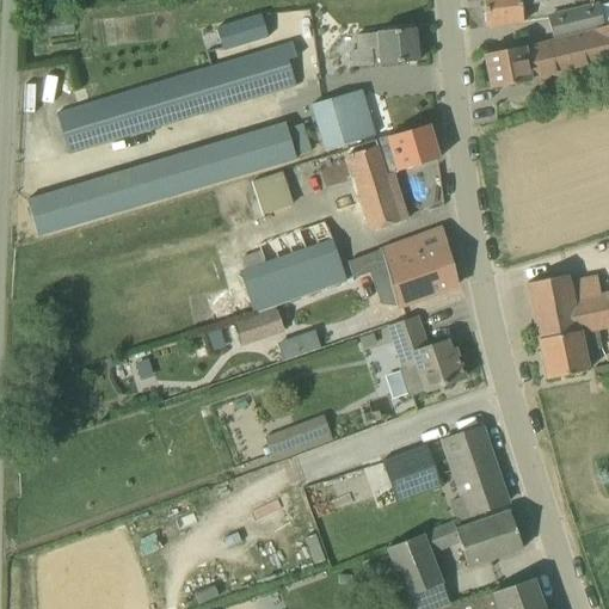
[(526,22),(523,4),(522,0),(485,0),(488,26),(526,22)]
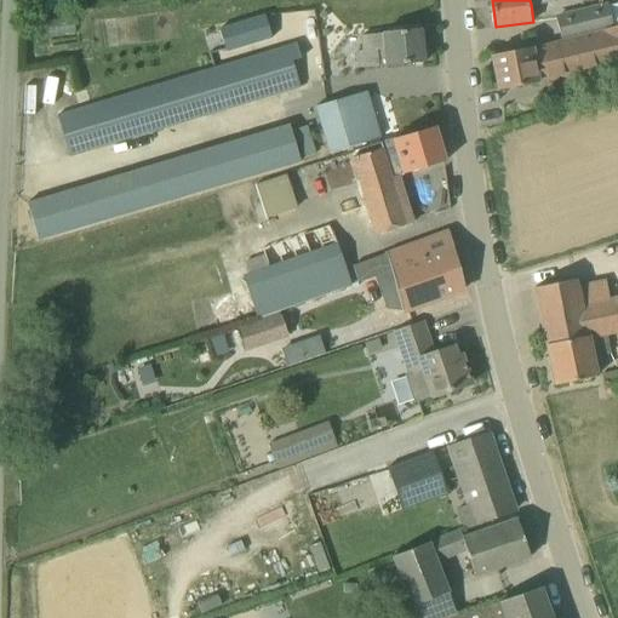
[(608,1),(559,13),(565,38),(614,27),(608,1)]
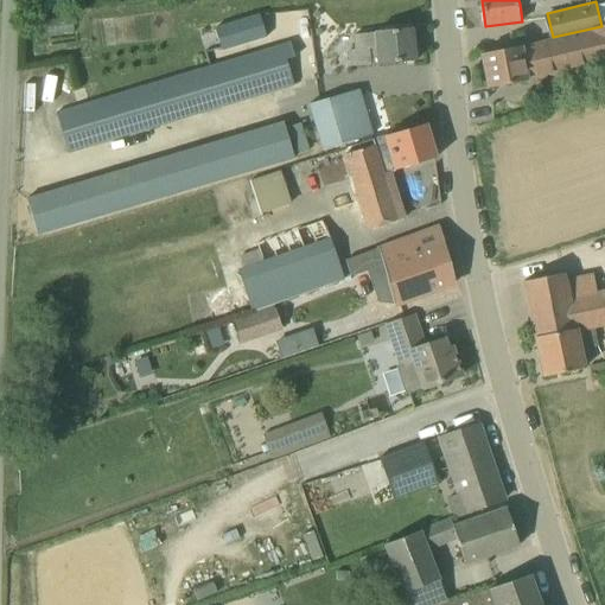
[(217,26),(220,34),(224,50),(243,44),(267,36),(261,13),(217,26)]
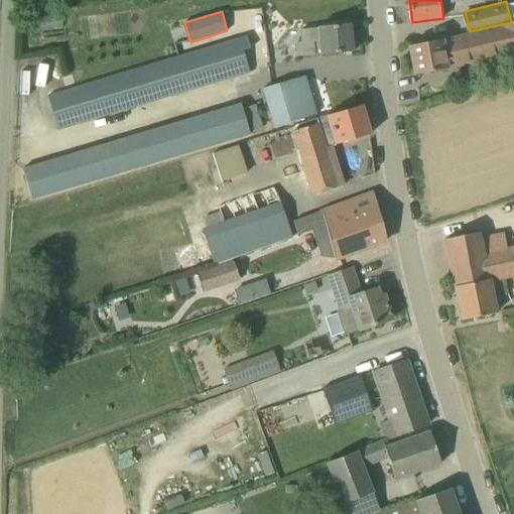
[(447,68),(507,52),(506,50),(513,48),(513,21),(511,22),(470,31),(441,38),(410,45),(416,74),(447,68)]
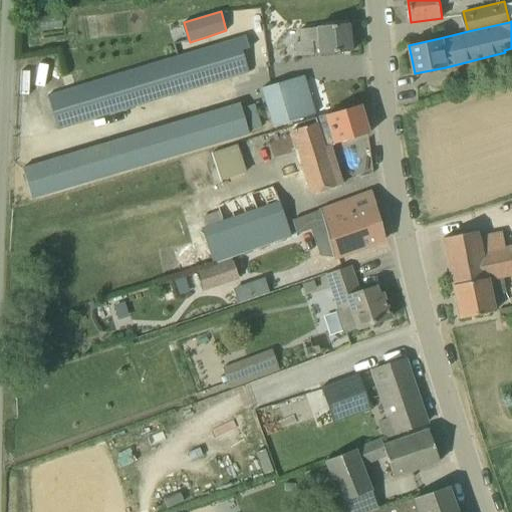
[(301,28),(302,40),(297,41),(298,55),(320,53),(321,53),(353,50),(350,23),(318,26),(301,28)]
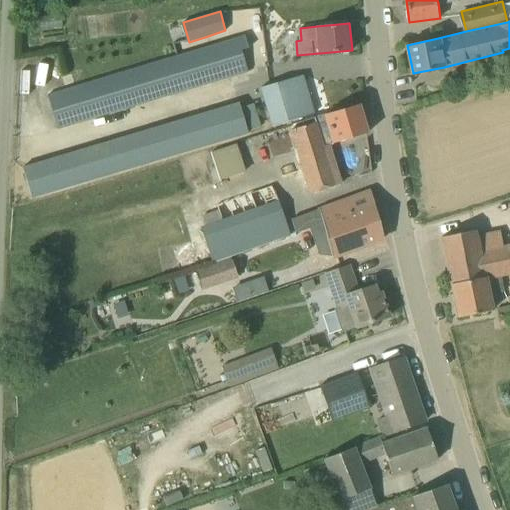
[(249,47),(246,35),(49,94),(59,127),(248,70),(242,49),(249,47)]
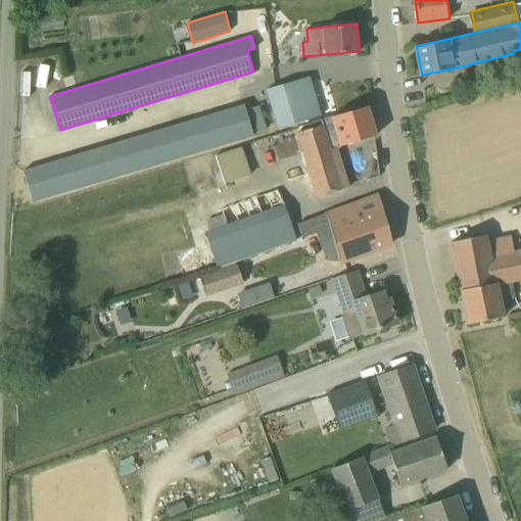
[(311,76),(267,89),(279,128),(322,114),(311,76)]
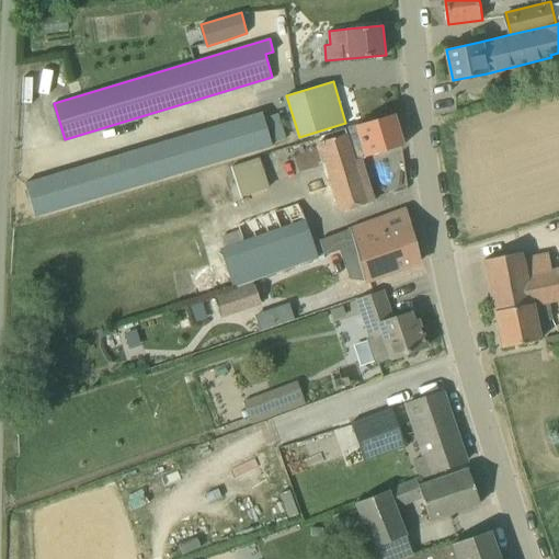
[(34,214),(273,147),(262,112),(24,179),(34,214)]
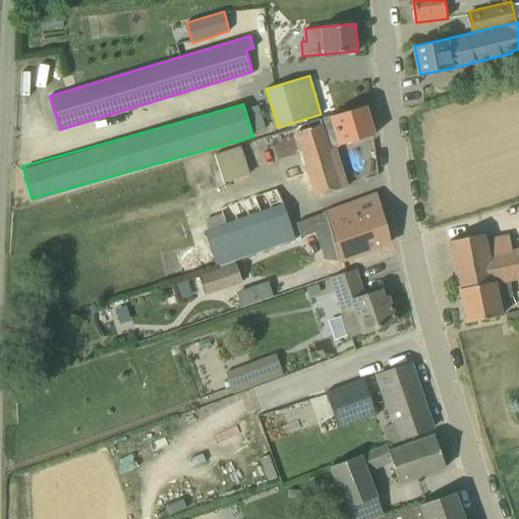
[(260,105),(247,107),(252,130),(265,128),(260,105)]
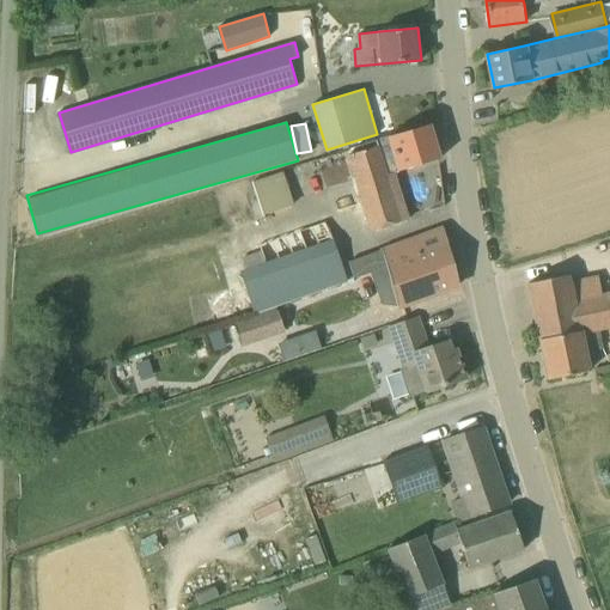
[(441,158),(432,123),(398,133),(355,146),(357,152),(349,154),(374,230),(409,219),(403,200),(397,202),(389,174),(441,158)]
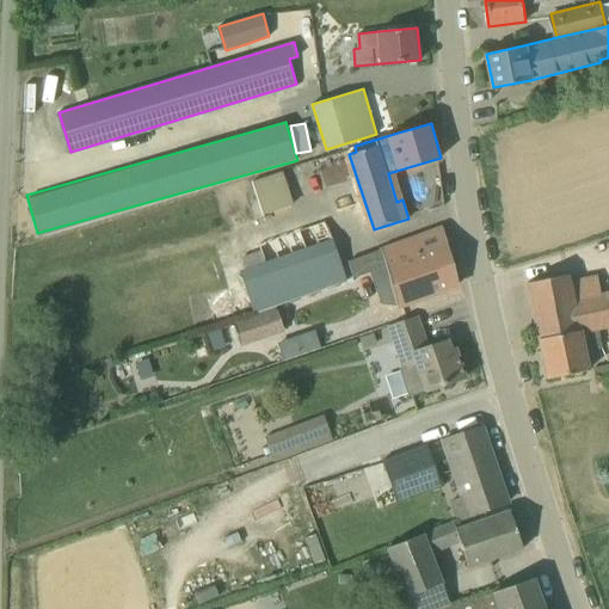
[(263,213),(294,203),(283,168),(252,179),(263,213)]
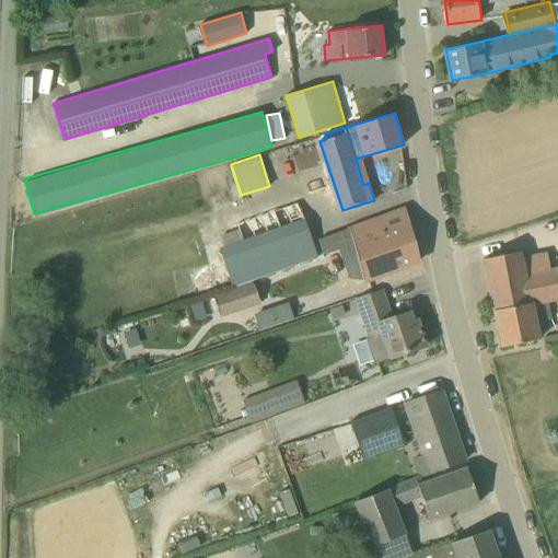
[(318,256),(300,201),(237,223),(240,230),(223,235),(228,250),(221,251),(234,286),(318,256)]
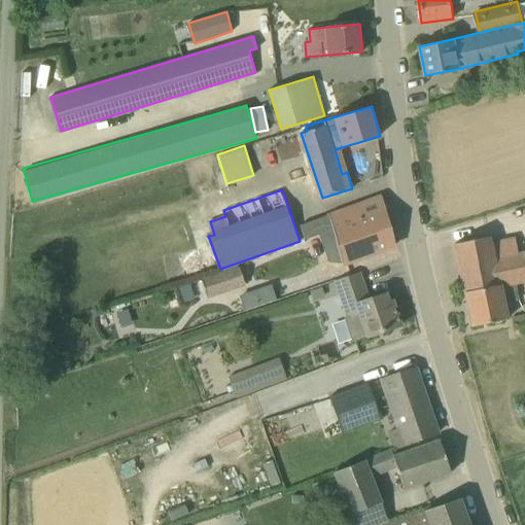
[(330,214),(343,263),(396,244),(383,195),(330,214)]
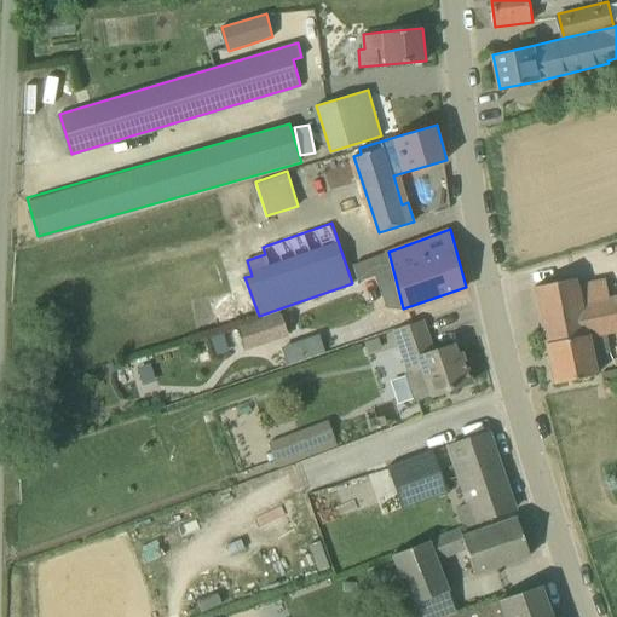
[(598,373),(590,336),(616,330),(616,295),(610,297),(605,277),(580,283),(576,276),(534,286),(555,382),(598,373)]
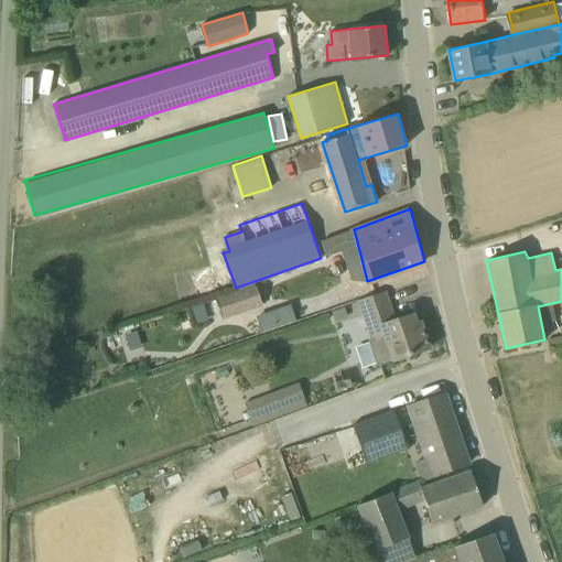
[(263,305),(259,293),(256,283),(217,296),(224,317),(263,305)]
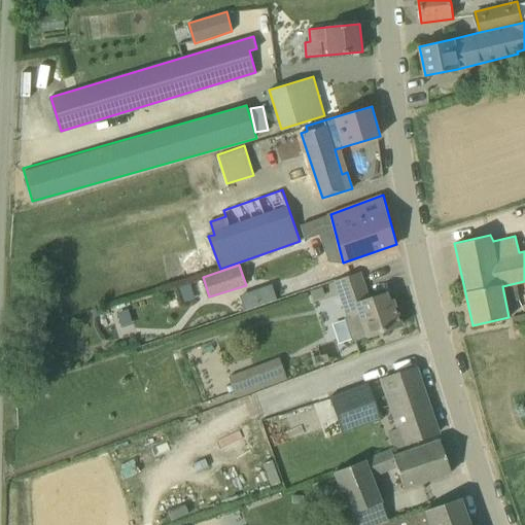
[(272,284),(241,294),(245,310),(277,299),(272,284)]
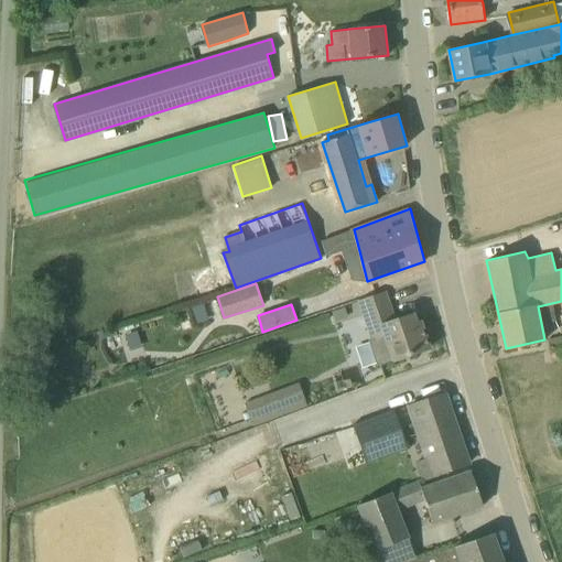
[(364,314),(381,364),(430,348),(421,321),(418,322),(414,313),(397,320),(391,304),(390,304),(390,305),(364,314)]
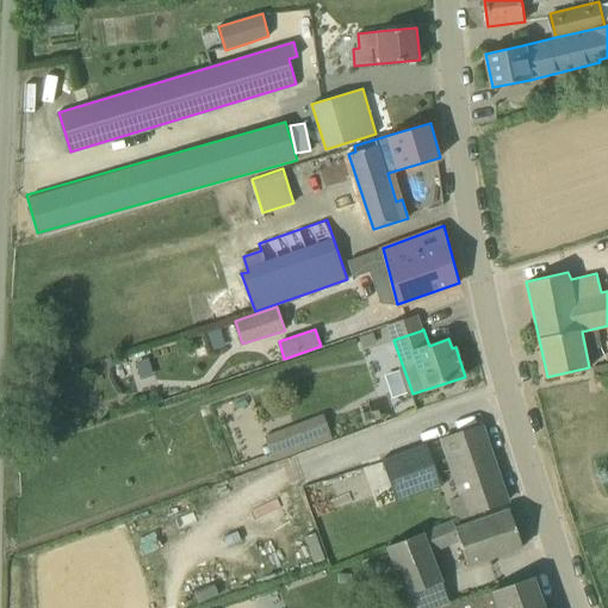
[(607,363),(594,366),(599,386),(607,384),(607,363)]
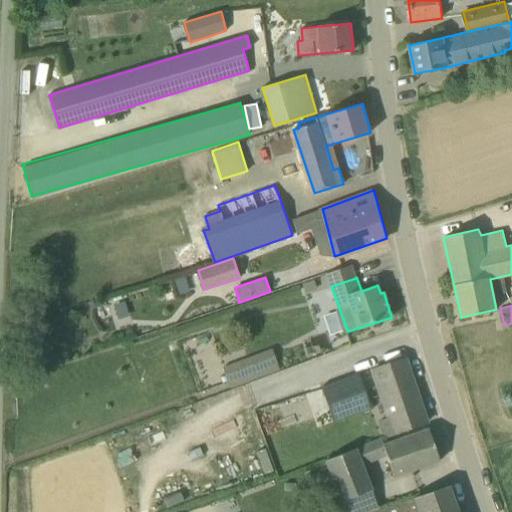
[(232,388),(279,370),(272,350),(225,368),(232,388)]
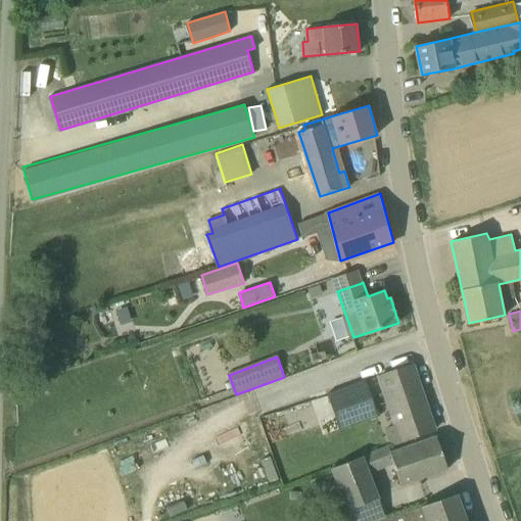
[(413,365),(378,377),(400,441),(435,429),(413,365)]
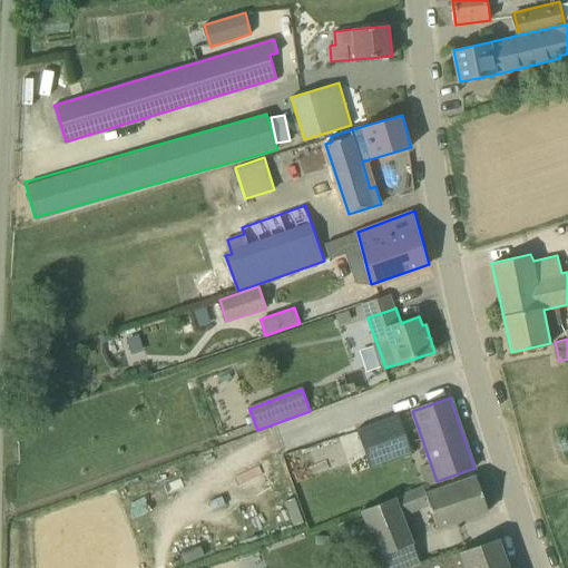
[(408,440),(399,414),(371,424),(379,449),(408,440)]
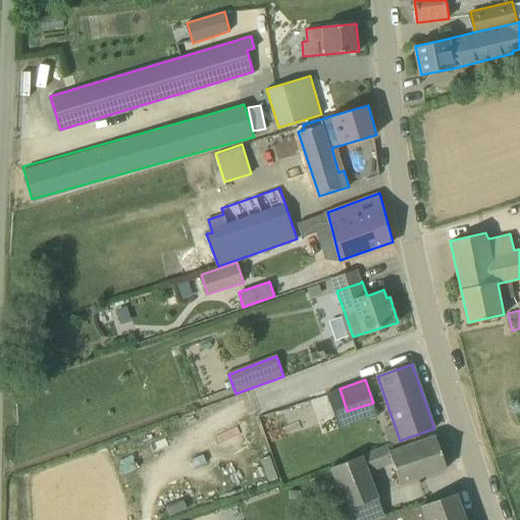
[(435,435),(391,452),(402,484),(447,468),(435,435)]
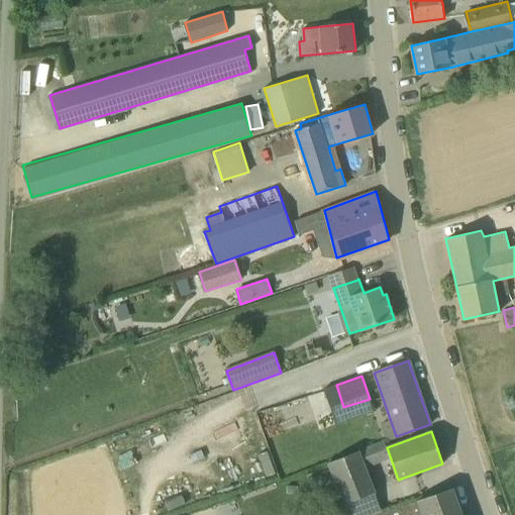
[(343,504),(375,492),(359,450),(327,464),(343,504)]
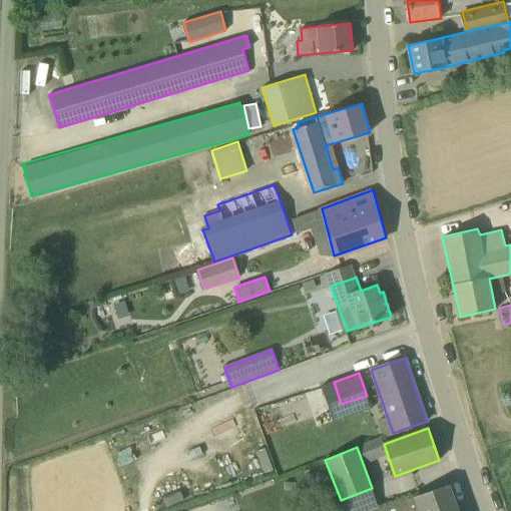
[(456,510),(458,510),(448,484),(373,510),(456,510)]
